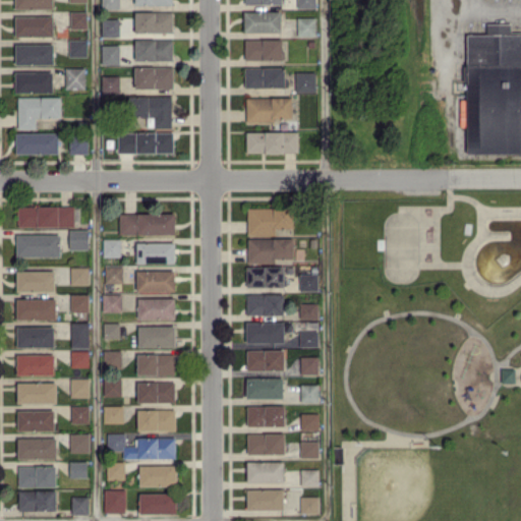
[(53,7),(52,0),(13,0),(14,8),(53,7)]
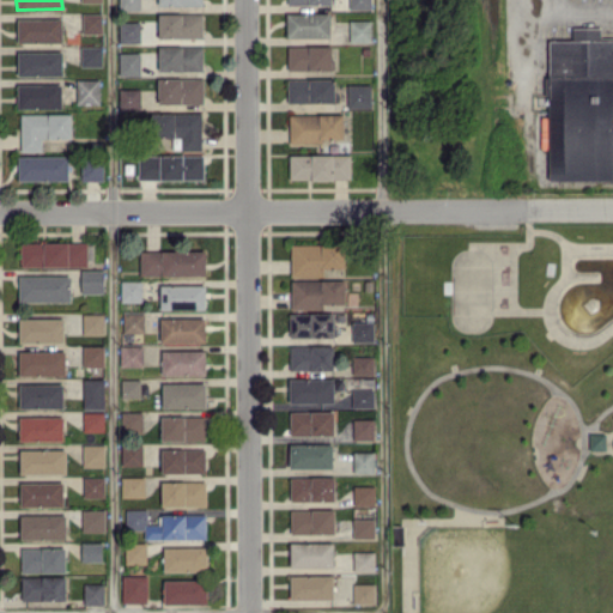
[(119,0),(119,10),(140,10),(139,0),(119,0)]
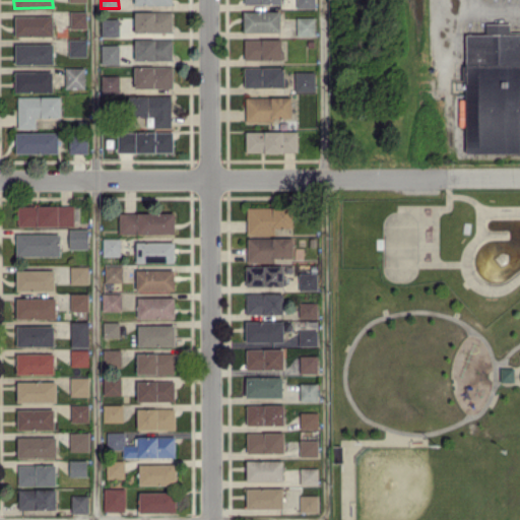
[(86,27),(86,10),(69,11),(69,27),(86,27)]
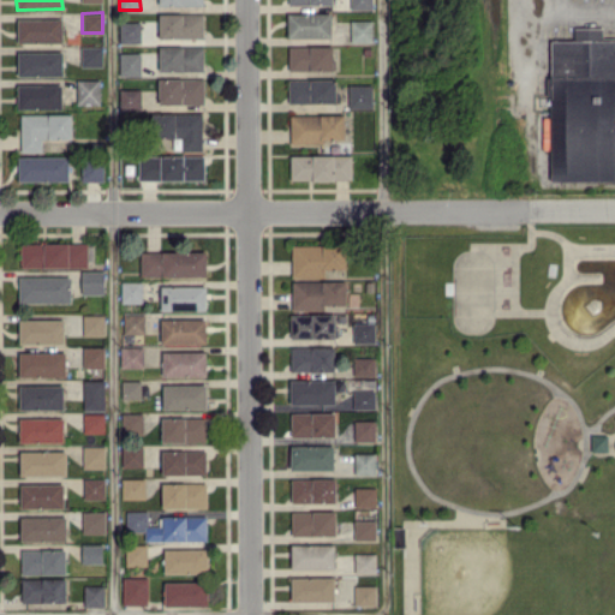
[(287,36),(330,37),(330,12),(287,12),(287,36)]
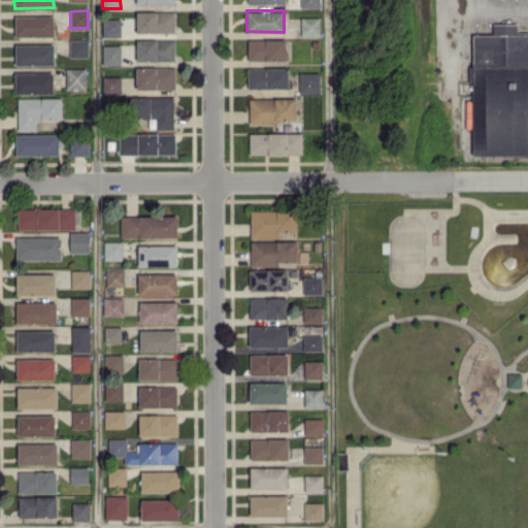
[(136,11),(136,32),(174,32),(174,11),(136,11)]
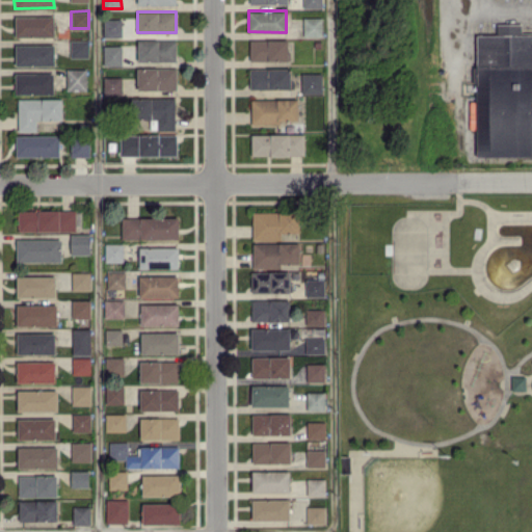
[(15,36),(53,36),(54,16),(16,16),(15,36)]
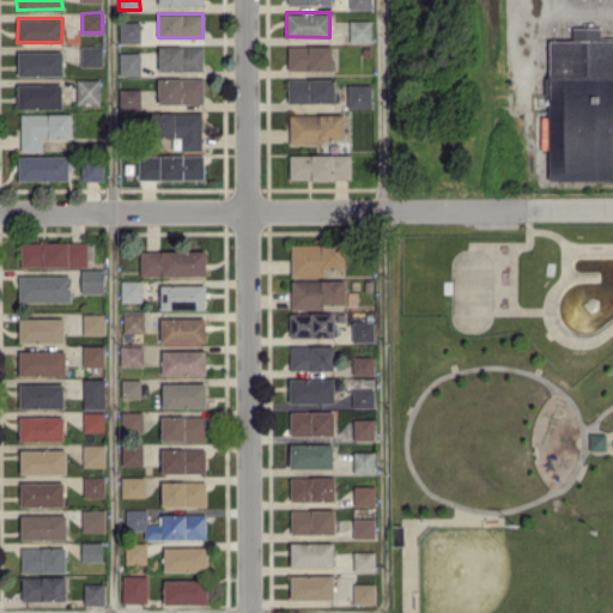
[(350,42),(371,41),(370,19),(349,19),(350,42)]
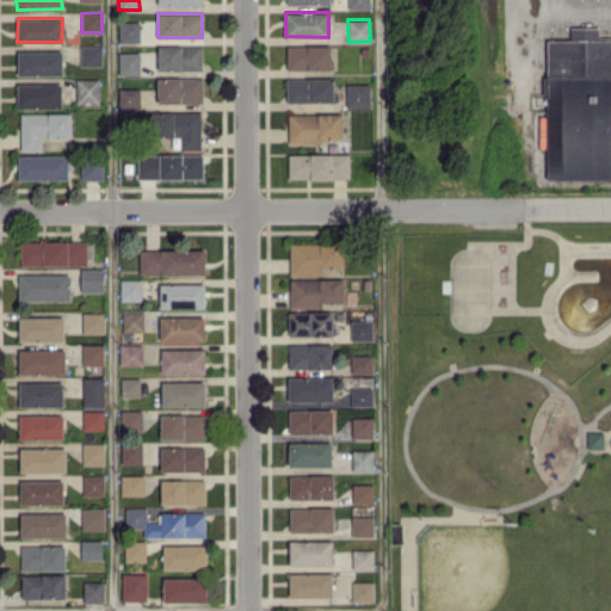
[(140,22),(118,22),(118,41),(139,42),(140,22)]
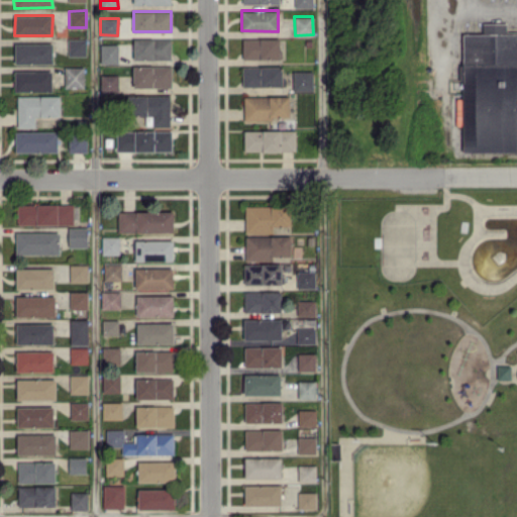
[(459,33),(482,34),(482,22),(504,22),(504,33),(516,33),(516,149),(458,149),(459,33)]
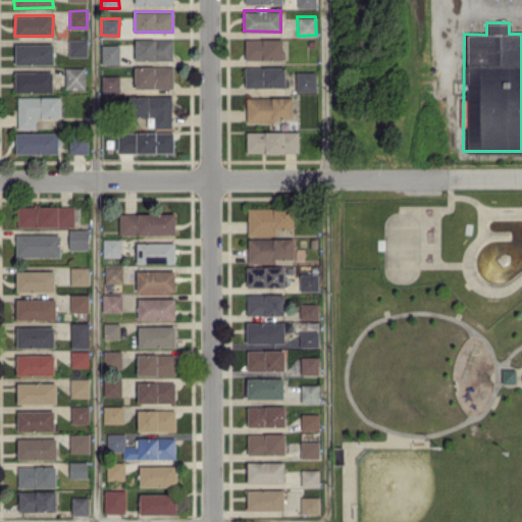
[(282,38),(245,39),(245,59),(282,58),(282,38)]
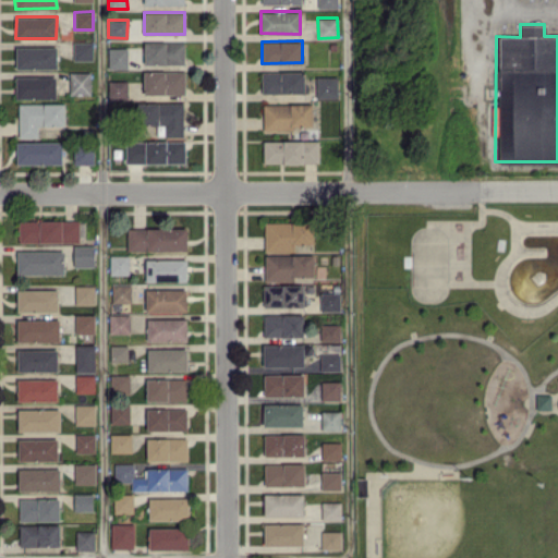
[(93,60),(93,41),(73,41),(73,60),(93,60)]
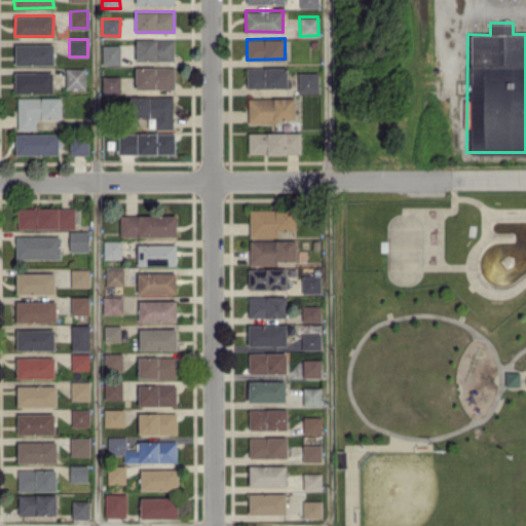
[(174,39),(136,39),(136,61),(174,60),(174,39)]
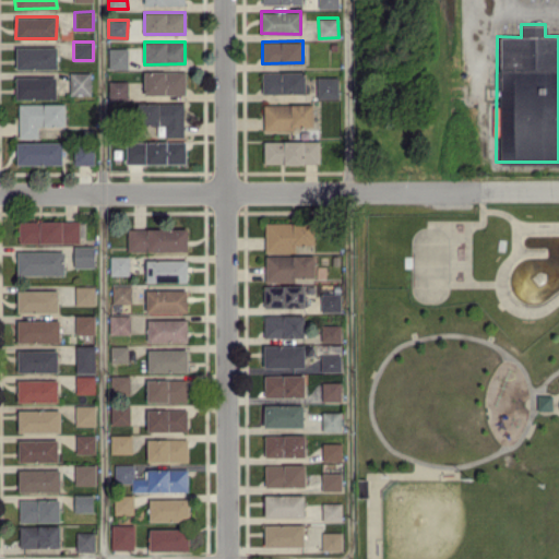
[(15,69),(57,68),(57,46),(15,47),(15,69)]
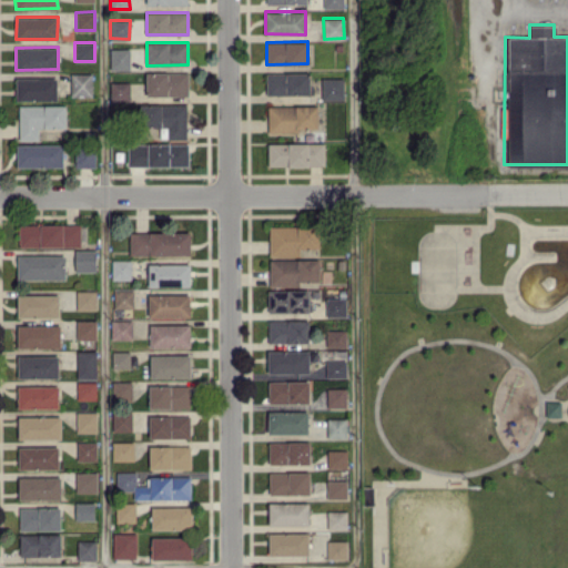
[(110,70),(130,69),(129,48),(110,49),(110,70)]
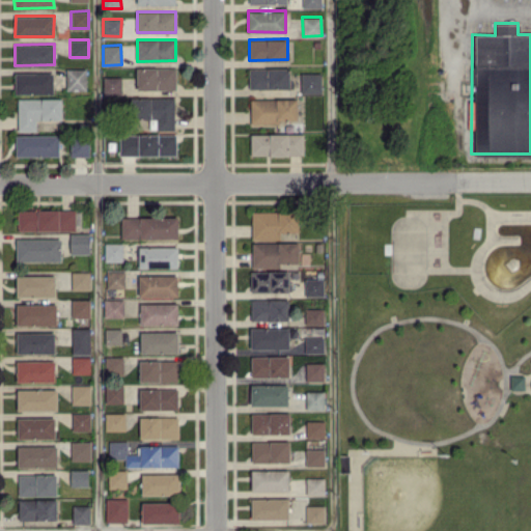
[(86,89),(86,67),(66,67),(66,89),(86,89)]
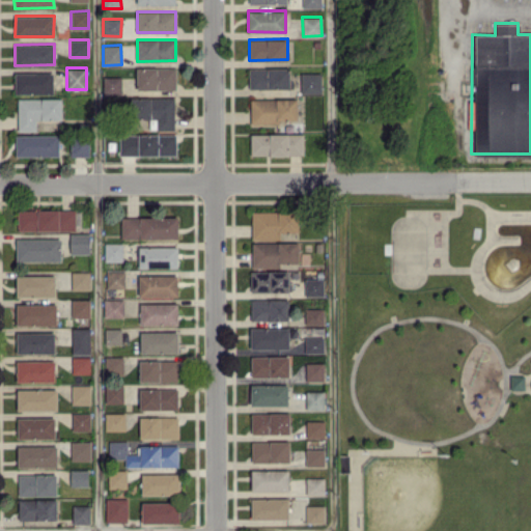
[(176,67),(136,67),(136,89),(175,89),(176,67)]
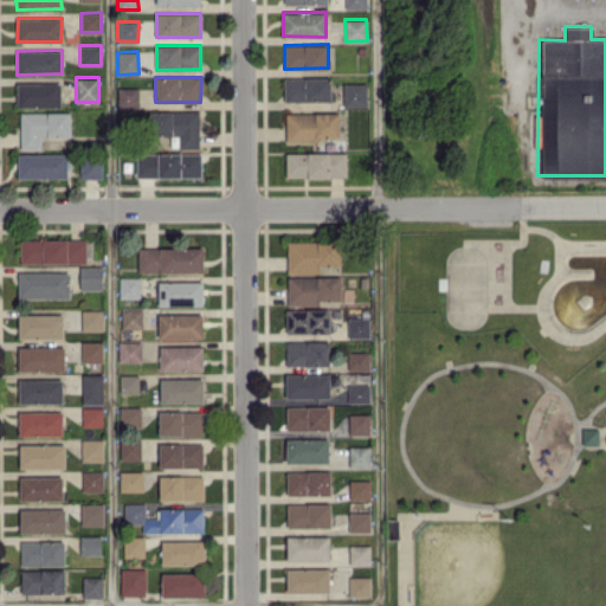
[(284,77),(284,101),(330,101),(330,77),(284,77)]
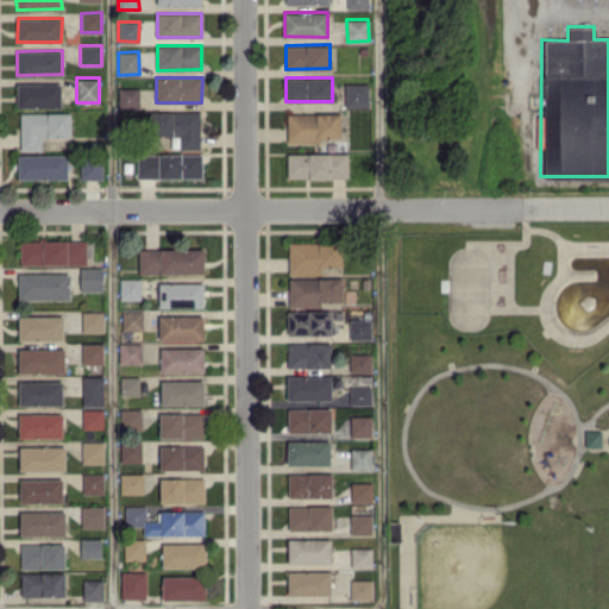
[(345,107),(369,106),(369,82),(345,82),(345,107)]
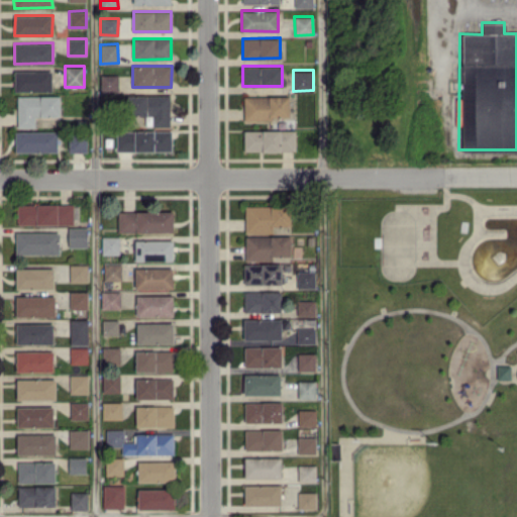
[(14,71),(14,91),(52,91),(52,71),(14,71)]
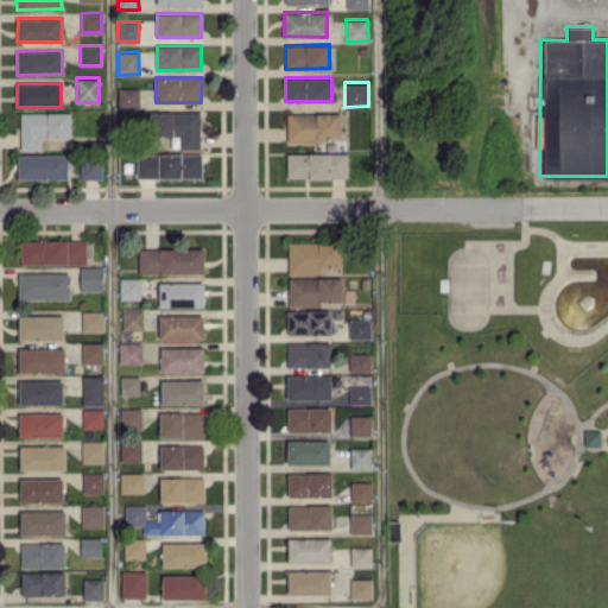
[(138,107),(139,88),(118,88),(118,107),(138,107)]
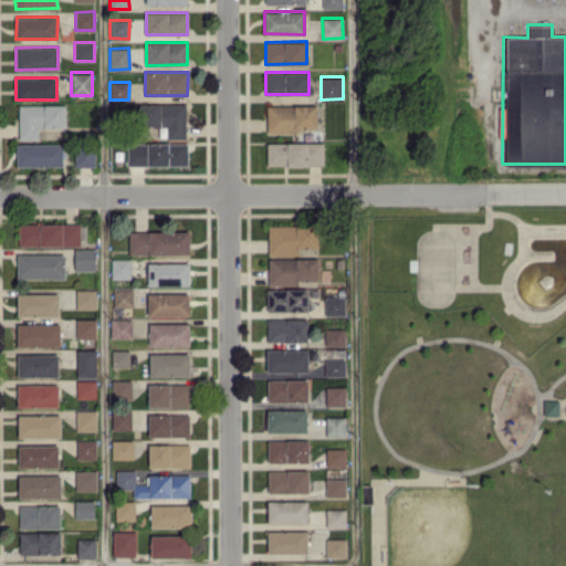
[(65,104),(18,105),(19,139),(39,139),(39,127),(66,127),(65,104)]
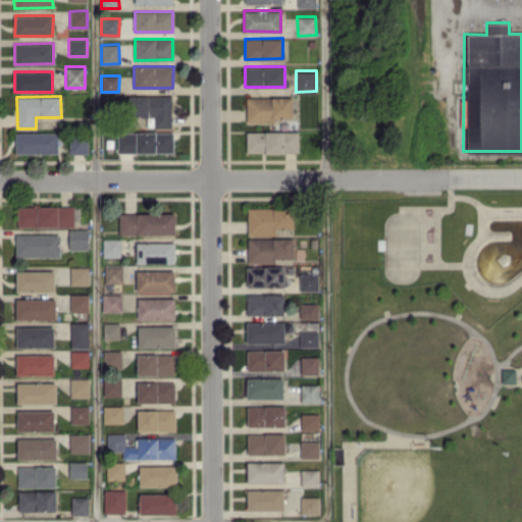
[(246,97),(247,120),(292,120),(292,97),(246,97)]
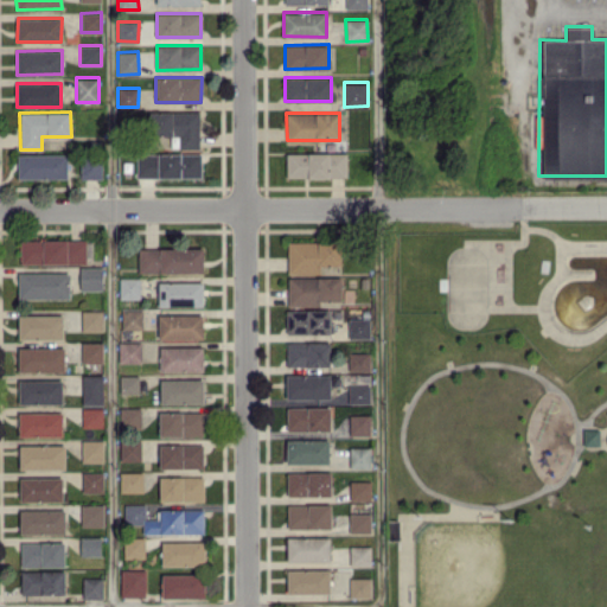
[(347,152),(286,153),(286,177),(347,177),(347,152)]
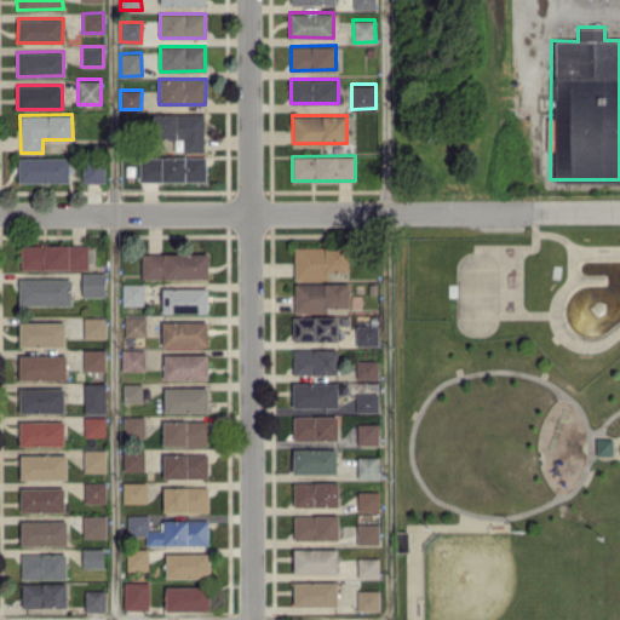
[(18,182),(69,182),(69,156),(18,156),(18,182)]
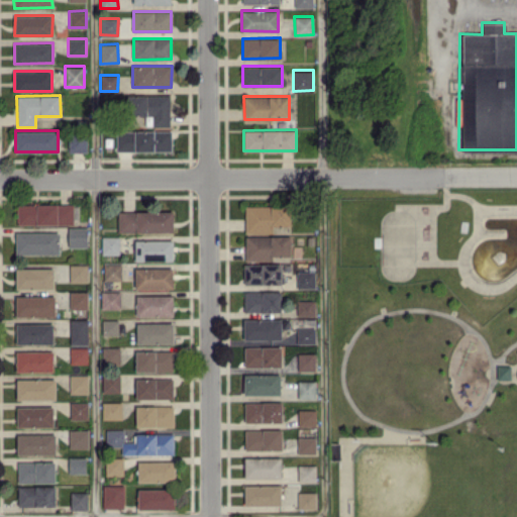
[(171,130),(116,131),(116,151),(172,150),(171,130)]
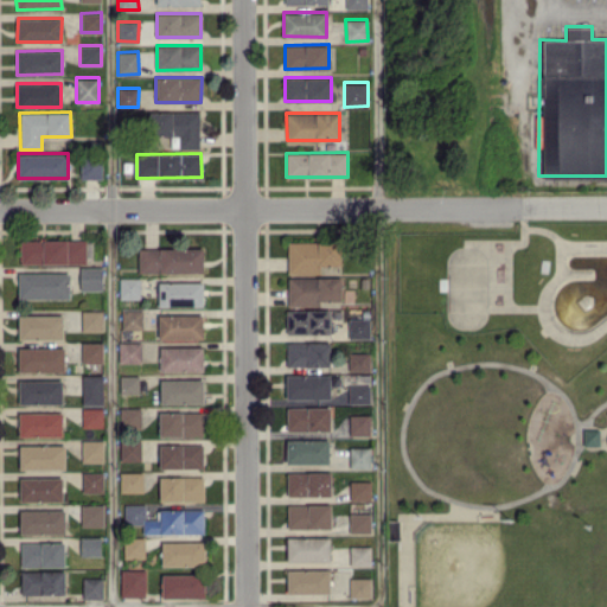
[(81,178),(102,178),(102,158),(81,157),(81,178)]
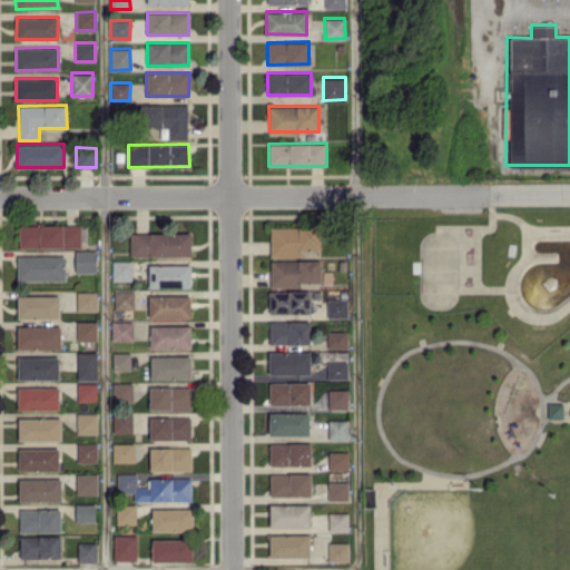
[(80,247),(80,225),(19,225),(19,247),(80,247)]
